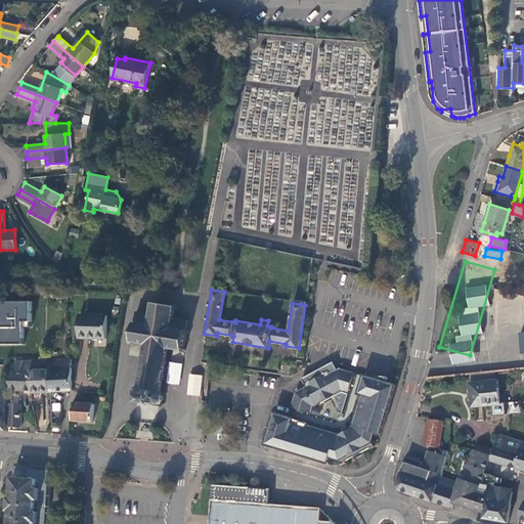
[(0,345),(24,346),(24,323),(31,323),(31,303),(0,302),(0,345)]
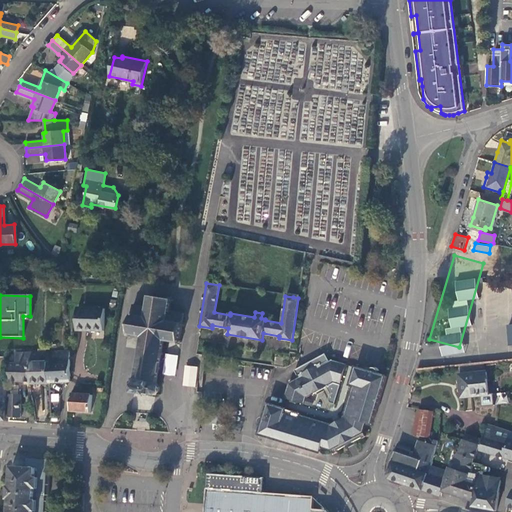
[(146,307),(130,305),(129,314),(127,314),(127,317),(128,317),(126,331),(124,331),(124,333),(126,333),(126,335),(128,335),(128,334),(142,336),(140,349),(138,348),(138,350),(139,350),(138,363),(136,363),(136,365),(137,366),(135,380),(131,383),(130,387),(134,392),(138,392),(137,394),(139,395),(140,393),(148,394),(148,396),(150,396),(150,395),(150,394),(154,395),(158,391),(159,387),(156,383),(159,369),(160,369),(160,367),(159,366),(160,354),(162,355),(162,352),(161,352),(163,340),(176,342),(176,343),(178,343),(178,342),(179,342),(180,340),(178,340),(180,325),(182,325),(183,323),(181,323),(182,313),(168,311),(169,303),(171,303),(171,301),(169,300),(170,298),(168,298),(167,300),(150,297),(151,295),(149,295),(148,296),(147,296),(146,298),(148,298),(146,307)]
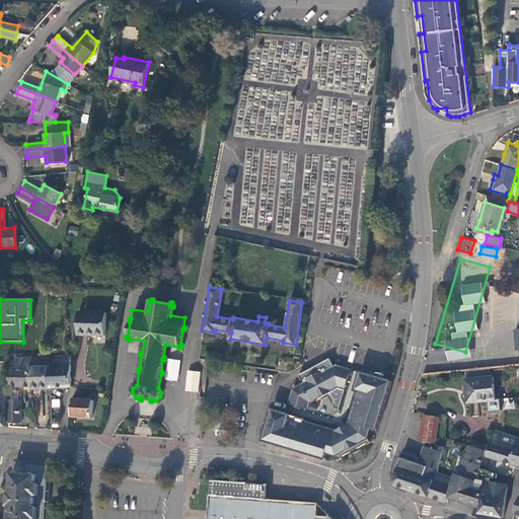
[(104,313),(77,312),(76,336),(104,337),(104,313)]
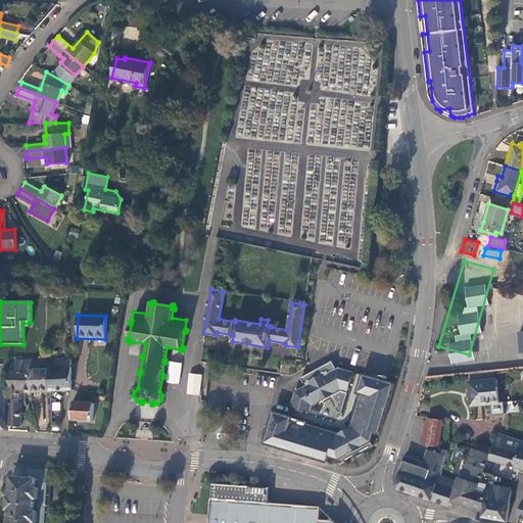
[(70,389),(70,377),(69,360),(48,361),(49,390),(70,389)]
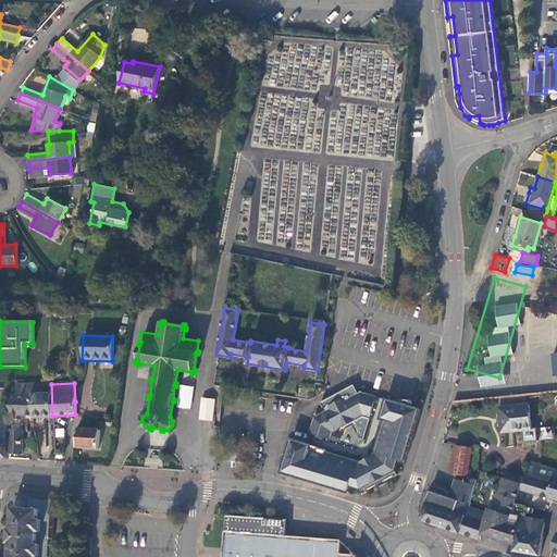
[(44,417),(52,416),(51,384),(44,384),(15,385),(15,397),(31,396),(32,416),(34,432),(44,432),(44,417)]
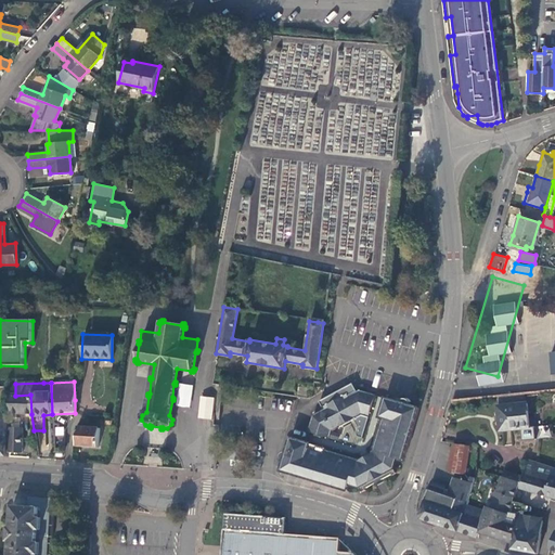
[(177,405),(190,407),(192,385),(179,384),(177,405)]
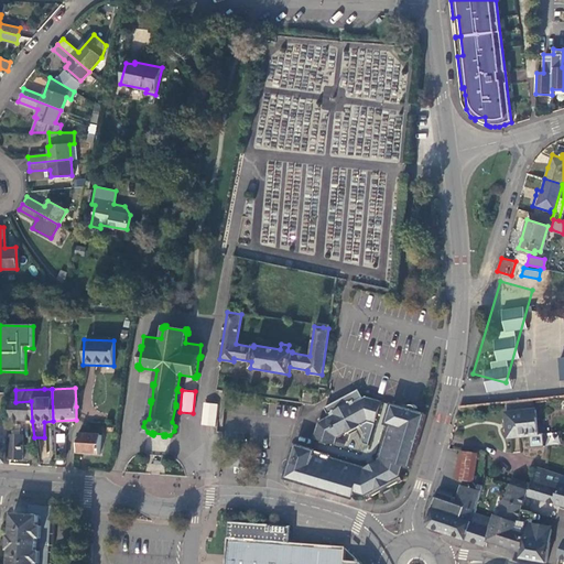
[(347,402),(345,403),(378,414),(381,402),(365,397),(354,403),(351,400),(348,402),(347,402)]
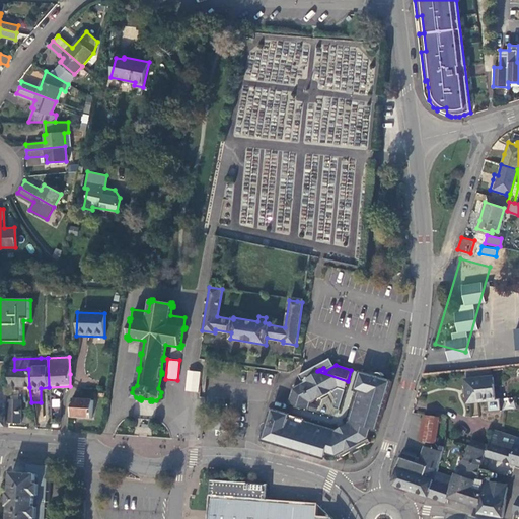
[(8,388),(29,387),(28,369),(14,370),(7,370),(8,388)]
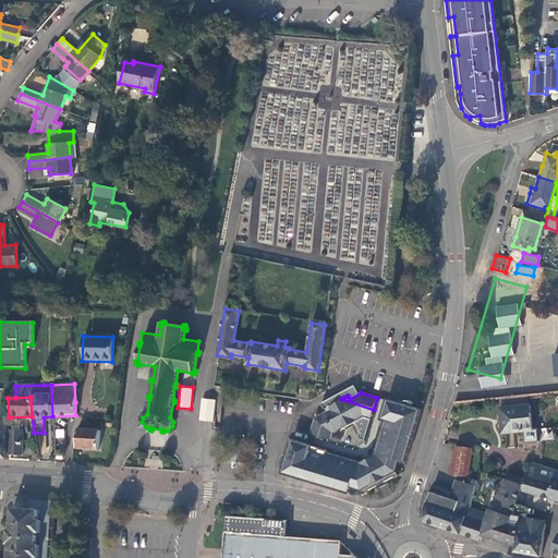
[(371,419),(374,410),(341,399),(342,400),(329,408),(328,407),(327,407),(327,408),(324,410),(325,412),(314,419),(310,434),(332,441),(335,434),(340,431),(341,432),(342,431),(342,429),(355,421),(356,422),(358,422),(358,421),(363,416),(371,419)]
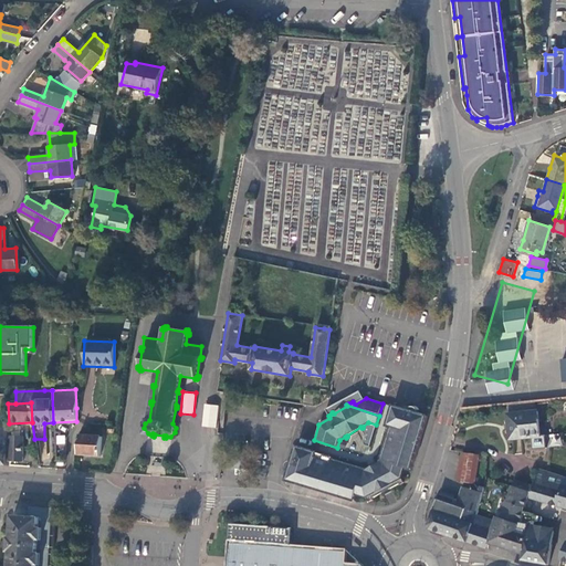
[(420,428),(423,415),(420,413),(419,411),(418,408),(416,407),(413,407),(411,408),(409,410),(395,406),(390,419),(420,428)]
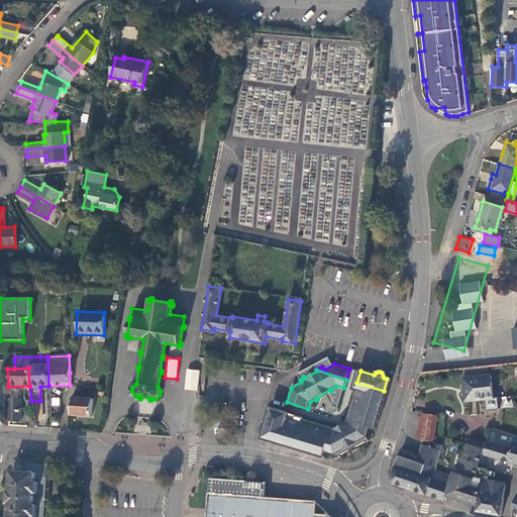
[(490,375),(462,378),(463,388),(464,401),(492,398),(490,375)]
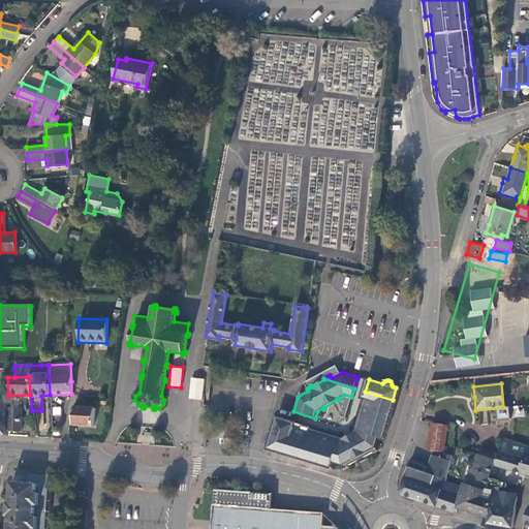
[(311,431),(311,429),(312,428),(291,422),(278,417),(274,430),(270,431),(268,433),(267,434),(267,437),(269,440),(271,441),(268,448),(286,454),(331,467),(333,462),(343,466),(344,469),(348,467),(348,466),(346,463),(372,448),(375,453),(378,450),(376,447),(379,438),(384,439),(396,402),(393,400),(365,392),(363,399),(365,400),(355,430),(353,434),(350,435),(348,433),(344,435),(346,437),(343,439),(342,440),(311,431)]
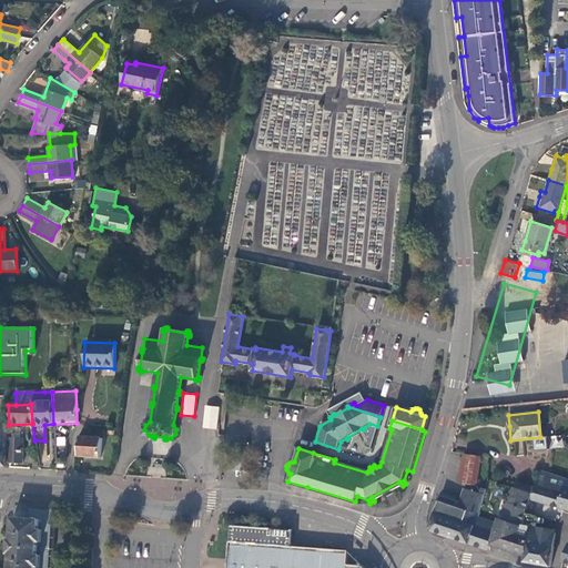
[(10,437),(10,439),(9,463),(20,464),(22,438),(10,437)]
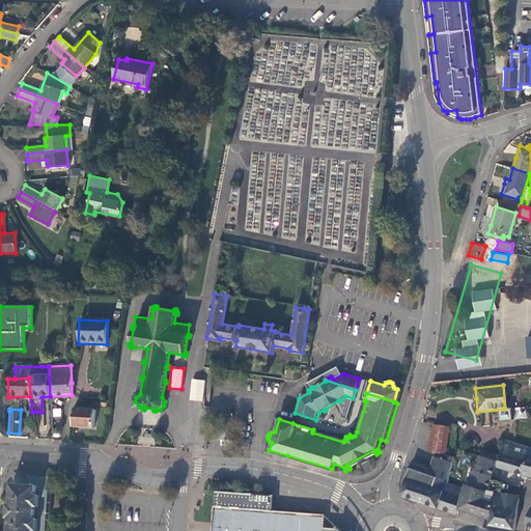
[(74,409),(73,427),(92,428),(94,410),(74,409)]
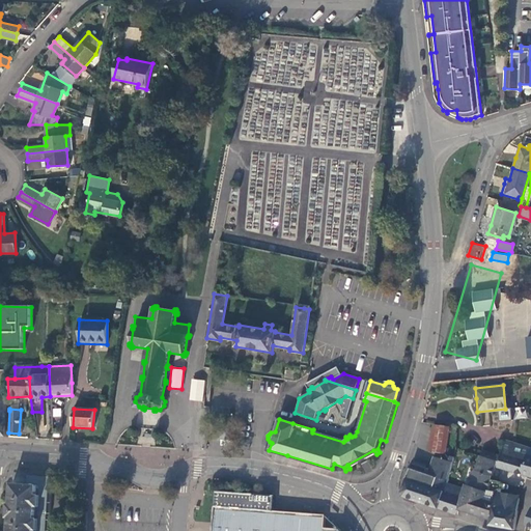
[(476,413),(476,425),(490,426),(490,413),(476,413)]
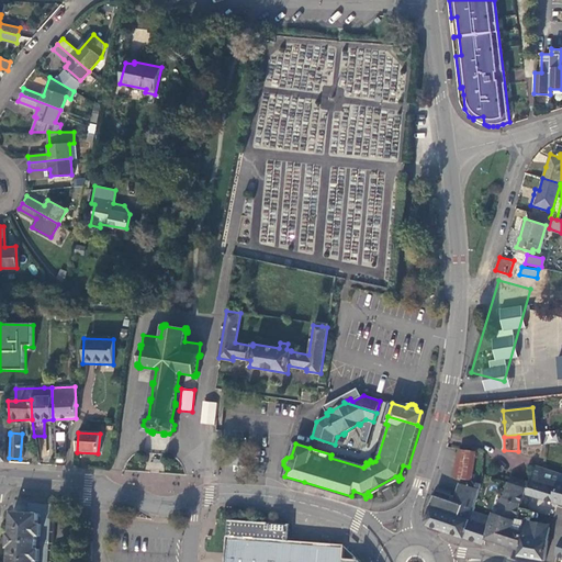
[(481,457),(482,452),(474,451),(458,448),(453,475),(471,479),(474,456),(481,457)]
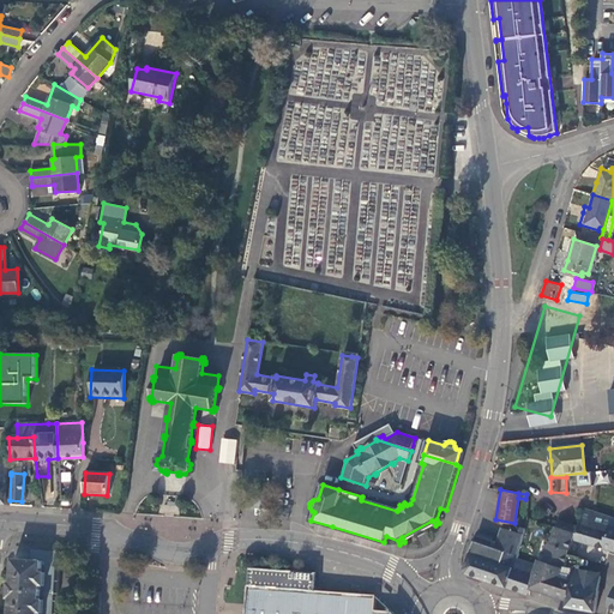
[(270,492),(253,491),(251,509),(269,510),(270,492)]
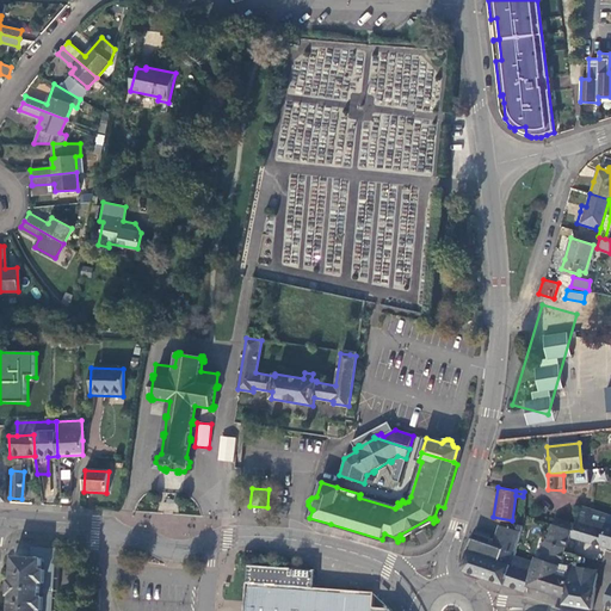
[(579,511),(574,525),(572,535),(610,547),(610,525),(606,524),(609,514),(580,505),(579,511)]
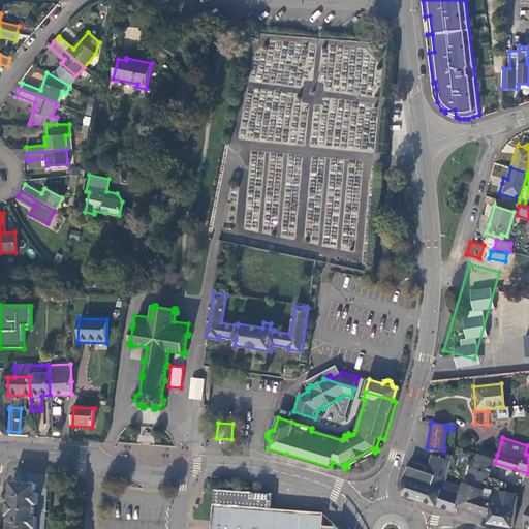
[(369,455),(375,453),(372,448),(346,463),(348,466),(369,455)]
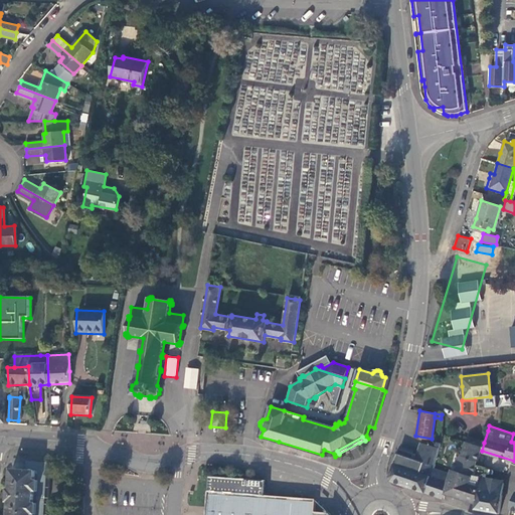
[(479,450),(480,447),(479,446),(480,442),(466,437),(461,455),(476,461),(479,450)]
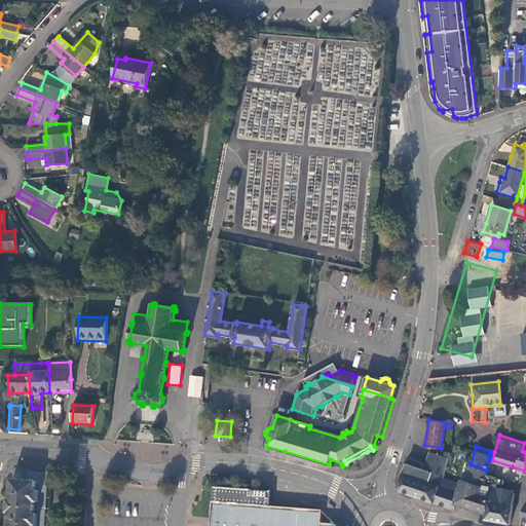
[(407,459),(403,474),(398,487),(399,491),(414,496),(419,480),(439,487),(441,478),(442,474),(444,468),(449,452),(445,450),(443,455),(427,451),(423,463),(407,459)]
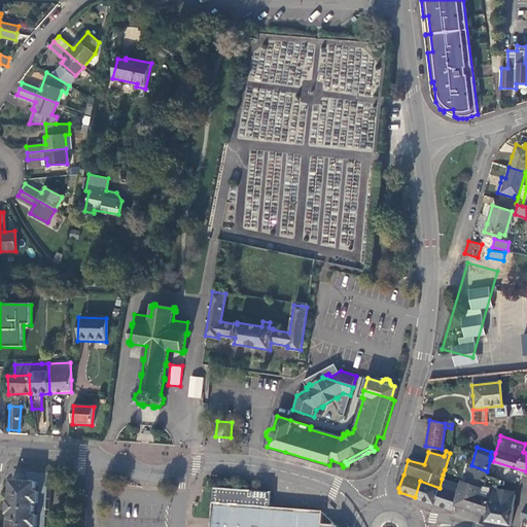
[(464,482),(482,487),(487,471),(471,465),(469,465),(464,482)]
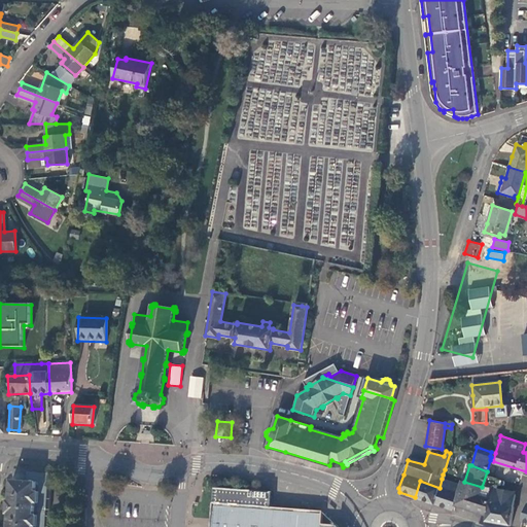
[(463,476),(445,469),(443,475),(460,481),(463,478),(463,476)]
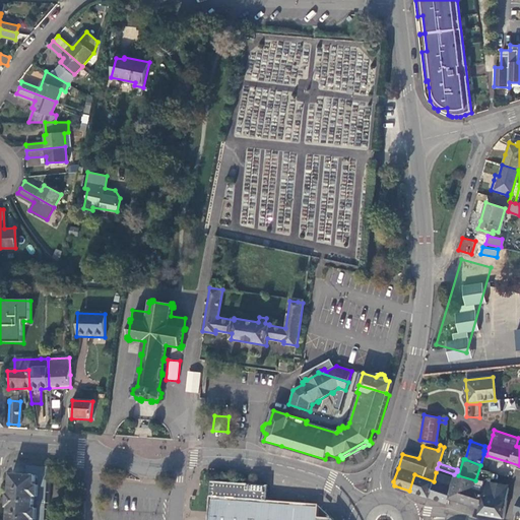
[(26,464),(26,473),(37,474),(35,519),(44,519),(46,465),(26,464)]
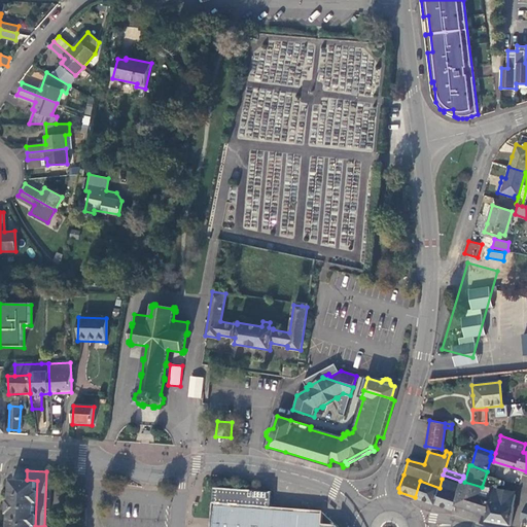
[(458,485),(456,494),(457,494),(454,503),(458,504),(462,490),(464,482),(460,481),(443,475),(442,479),(458,485)]
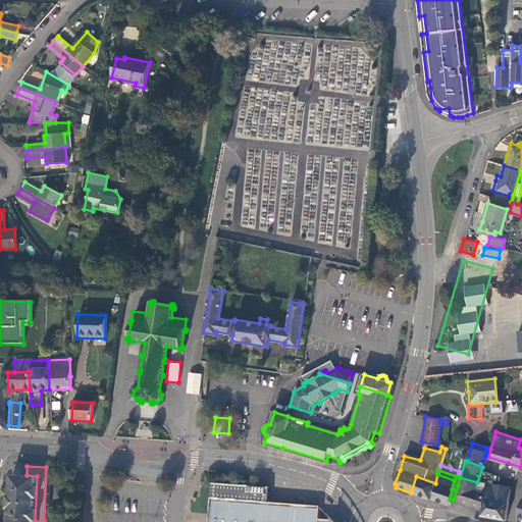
[(9,508),(8,521),(35,521),(37,476),(27,475),(11,474),(10,494),(8,494),(7,508),(9,508)]
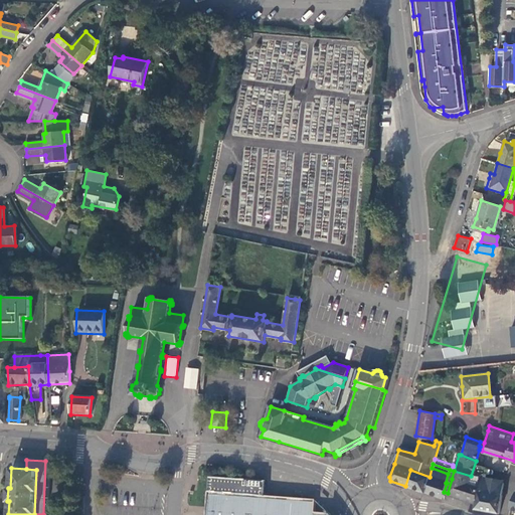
[(430,477),(425,493),(442,498),(444,492),(447,483),(446,483),(448,474),(432,468),(430,477)]
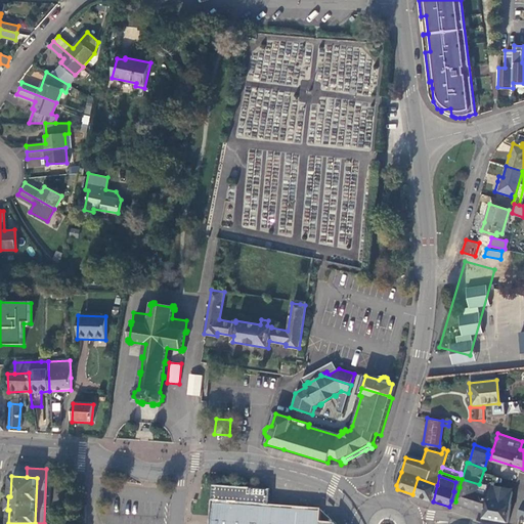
[(437,485),(418,478),(412,494),(433,501),(437,485)]
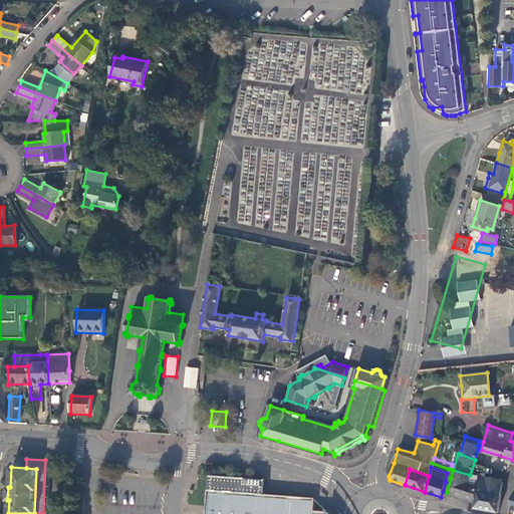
[(451,478),(468,483),(470,475),(453,470),(451,478)]
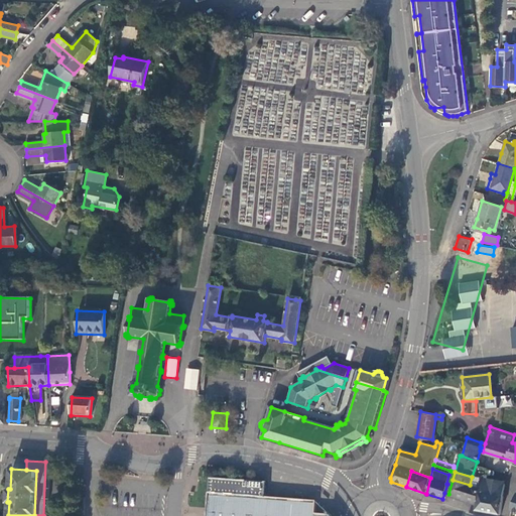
[(209,492),(266,496),(267,481),(210,478),(209,492)]
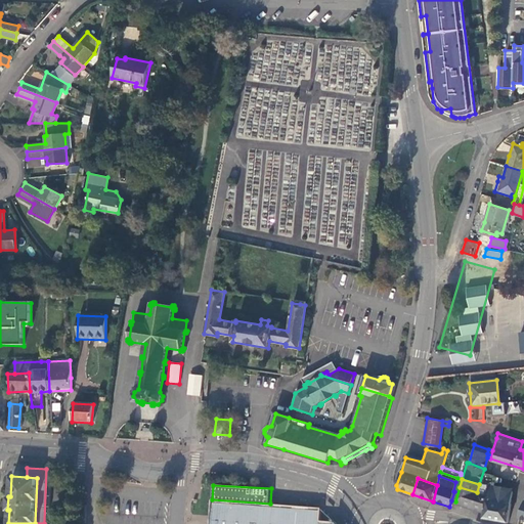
[(511,489),(489,486),(487,494),(485,511),(483,517),(507,521),(511,489)]
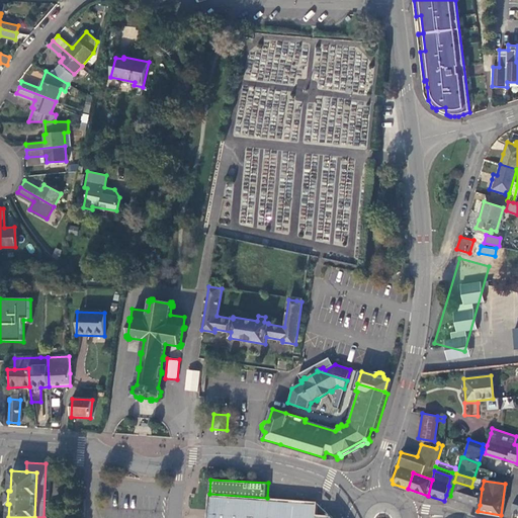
[(471,487),(454,482),(450,496),(480,505),(482,489),(471,487)]
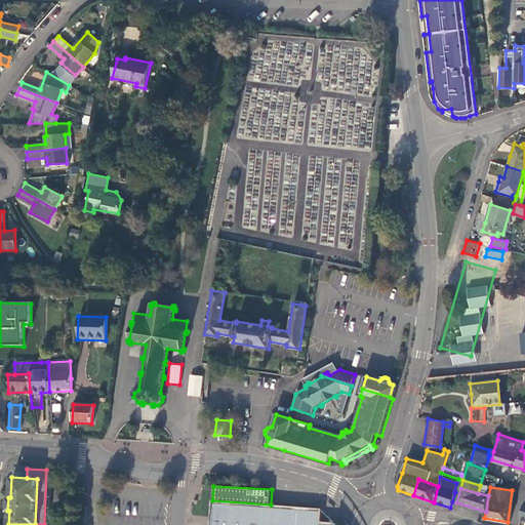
[(321,509),(271,505),(212,500),(209,524),(332,524),(333,523),(321,522),(321,509)]
